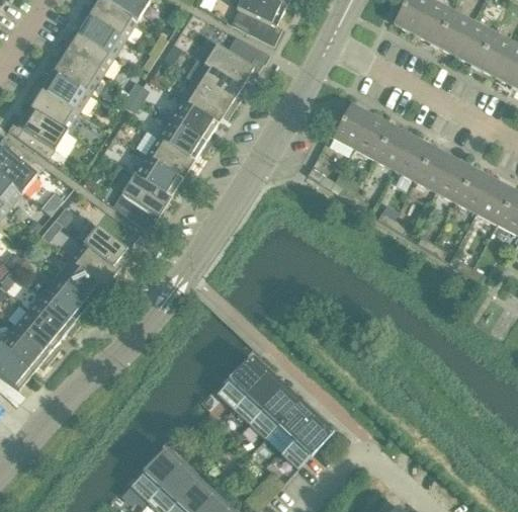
[(138,18),(109,0),(96,0),(94,3),(90,0),(88,0),(83,10),(125,37),(138,18)]
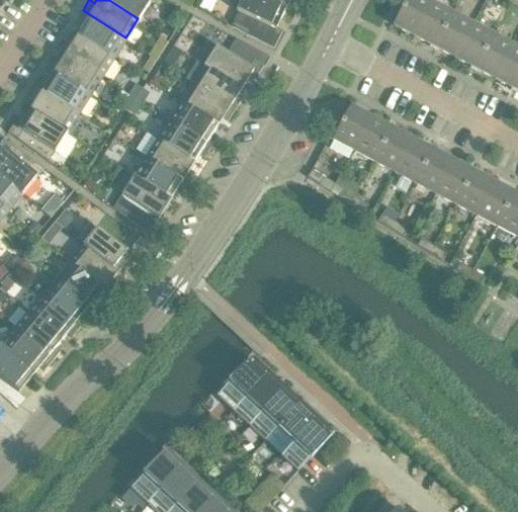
[(109,0),(138,18),(149,0),(109,0)]
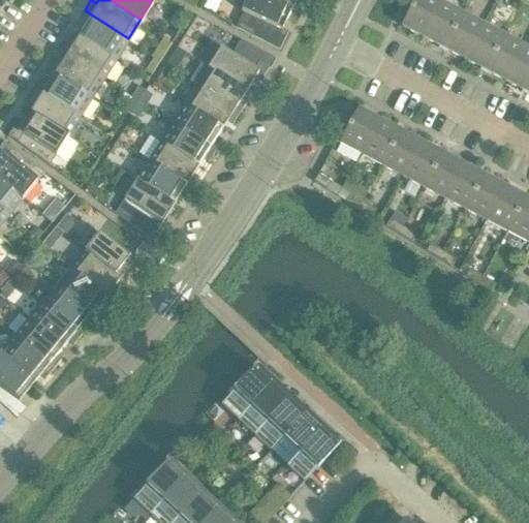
[(290,6),(277,0),(244,0),(241,7),(243,8),(236,23),(279,45),(287,27),(282,25),(282,24),(279,23),(283,14),(286,16),(290,6)]
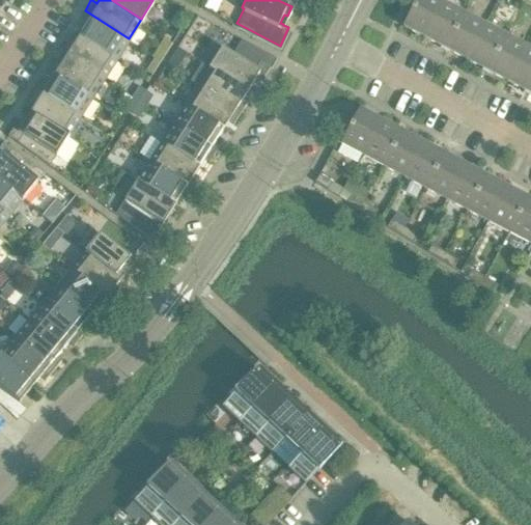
[(424,33),(442,0),(413,0),(402,22),(424,33)]
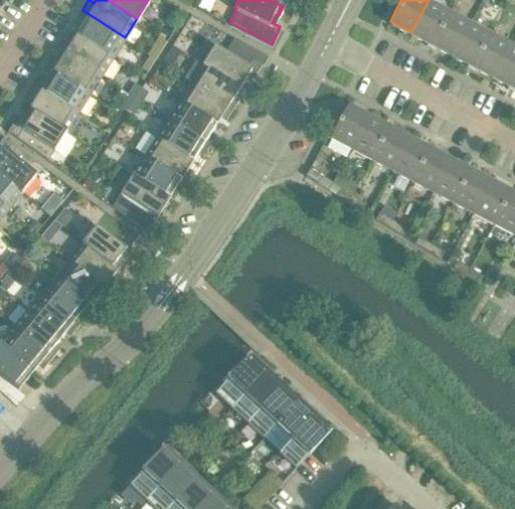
[(432,42),(450,9),(434,0),(428,0),(411,32),(432,42)]
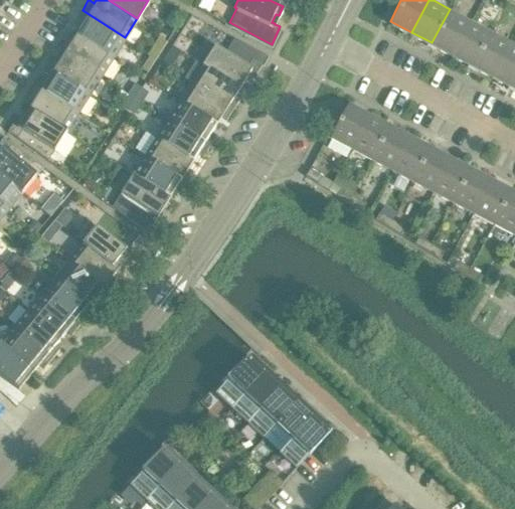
[(452,53),(470,20),(450,9),(432,42),(452,53)]
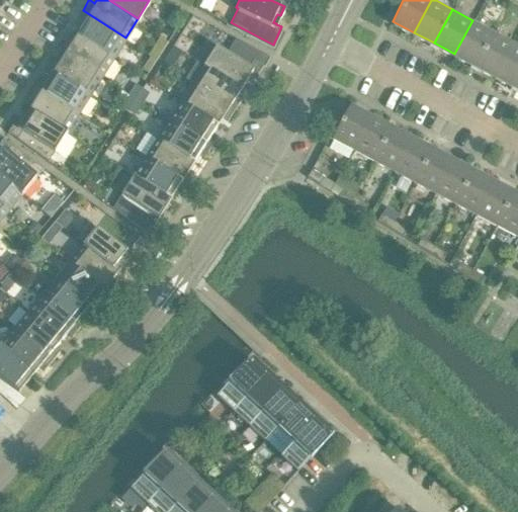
[(125,37),(83,10),(76,20),(81,24),(76,31),(113,56),(125,37)]
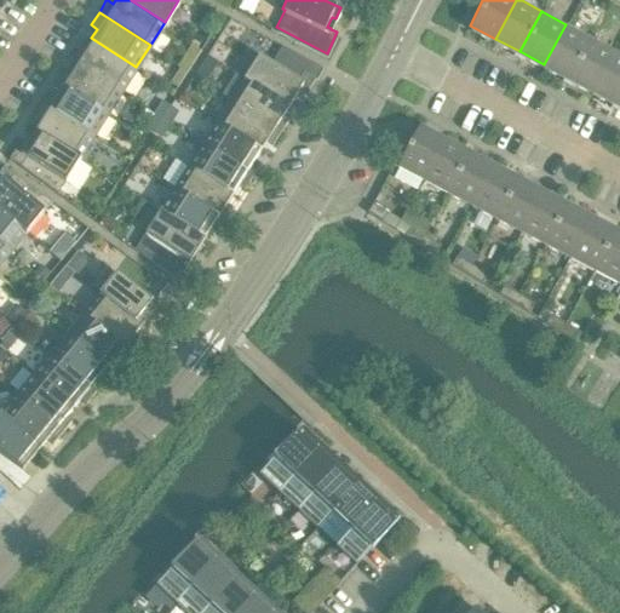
[(568,78),(590,36),(566,24),(544,64),(568,78)]
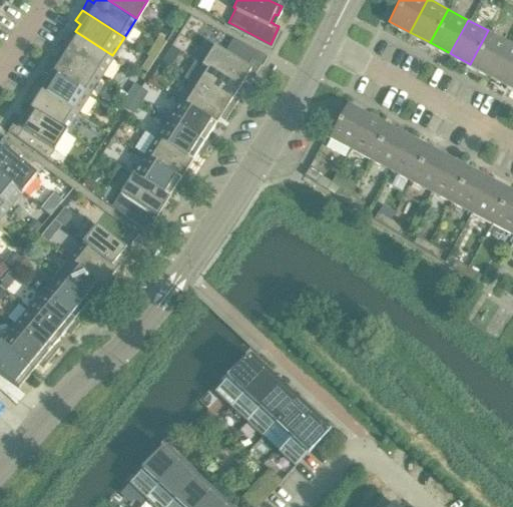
[(491,75),(508,41),(488,30),(470,64),(491,75)]
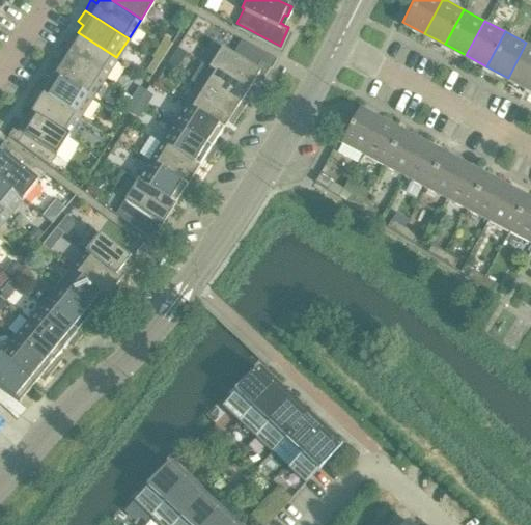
[(116,57),(78,32),(73,40),(67,37),(61,48),(105,76),(116,57)]
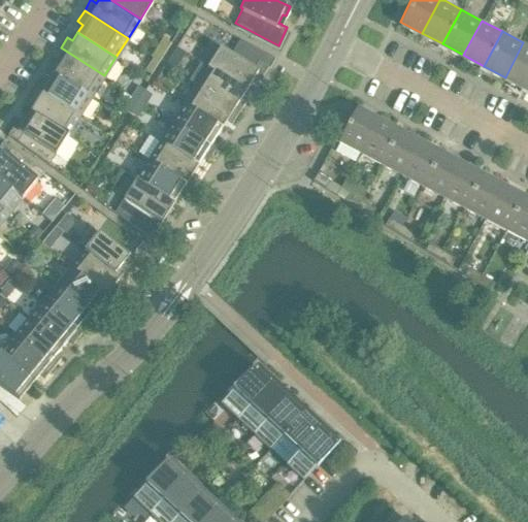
[(262,72),(268,63),(258,57),(254,64),(221,42),(208,61),(246,86),(252,76),(250,75),(255,67),(257,69),(257,68),(262,72)]
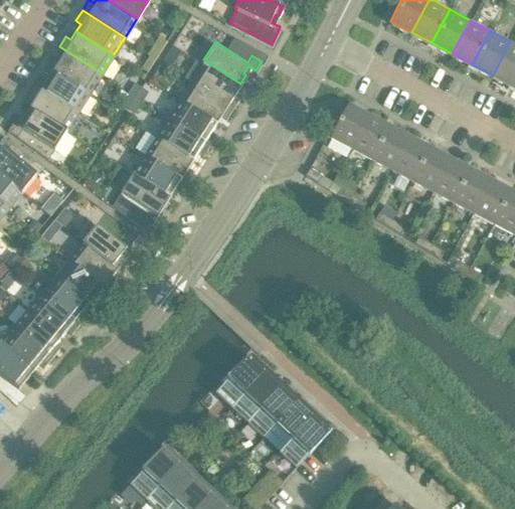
[(512,86),(514,79),(514,43),(510,41),(493,75),(512,86)]
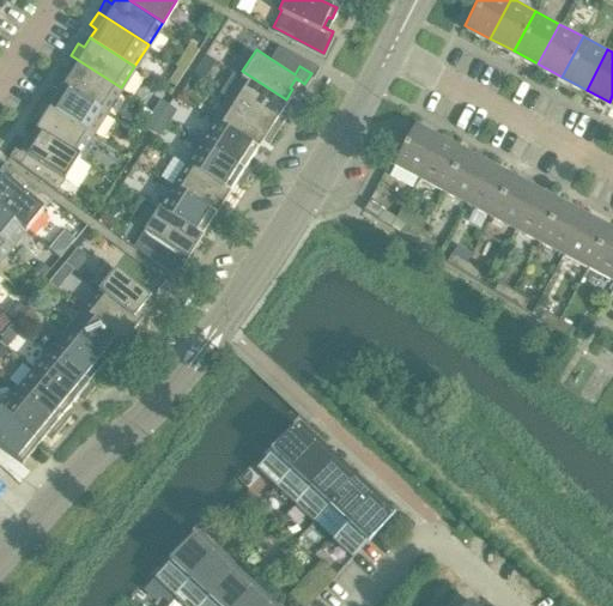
[(121,88),(71,55),(62,68),(68,72),(62,82),(107,109),(121,88)]
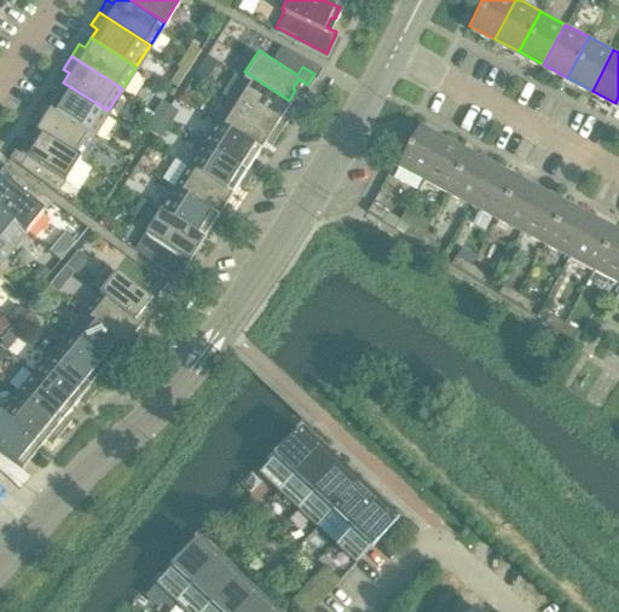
[(289,100),(244,71),(243,73),(236,68),(223,90),(230,94),(230,96),(279,127),(288,115),(282,111),(289,100)]
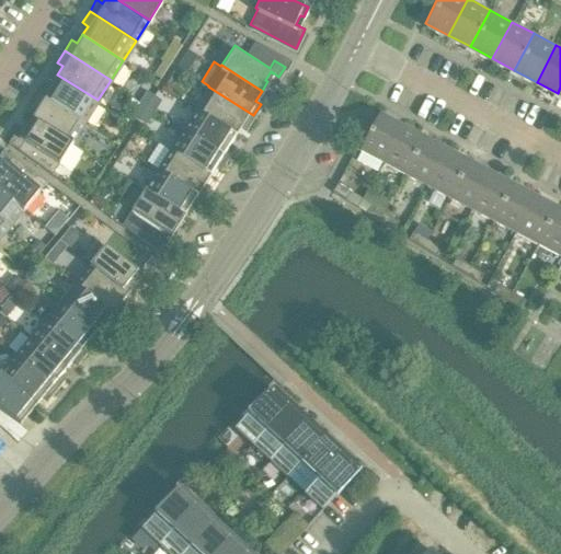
[(98,100),(57,74),(52,82),(46,79),(38,91),(84,119),(98,100)]
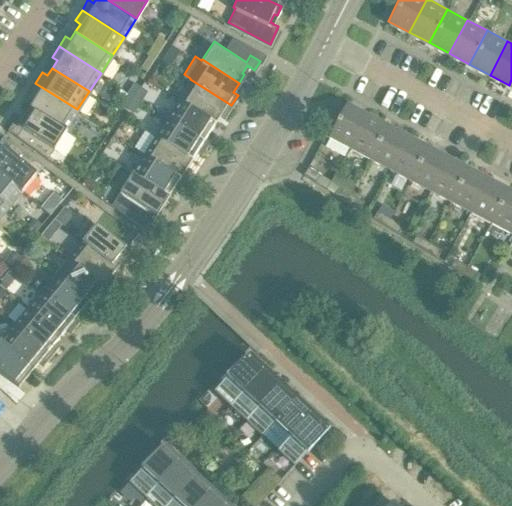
[(133,94),(140,84),(133,79),(127,90),(133,94)]
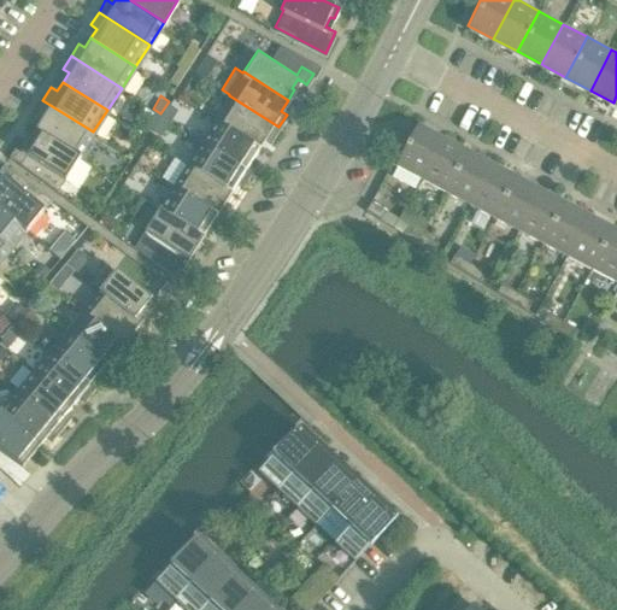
[(278,127),(229,95),(215,117),(259,145),(265,136),(271,140),(278,127)]
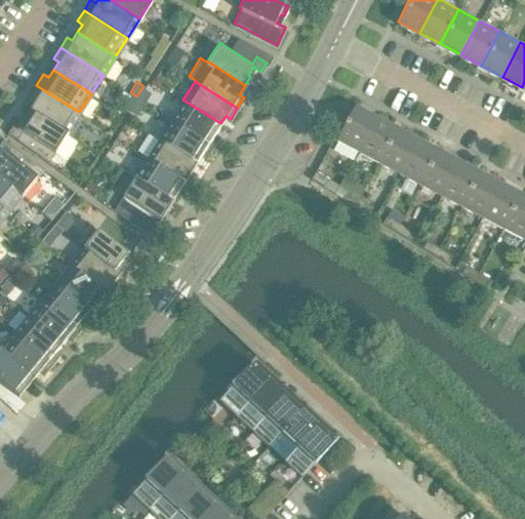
[(79,112),(36,85),(30,95),(35,98),(30,107),(68,131),(79,112)]
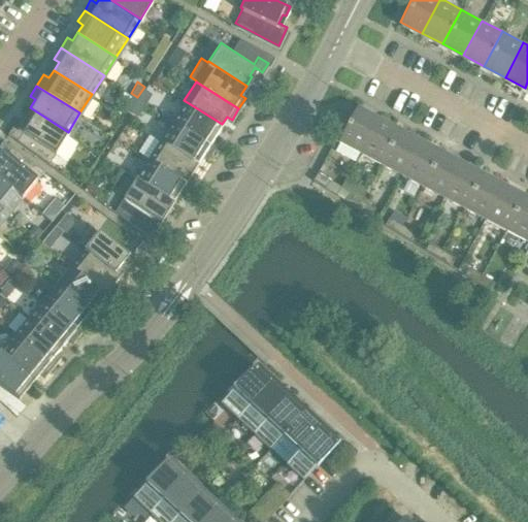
[(144,101),(151,91),(144,87),(137,97),(144,101)]
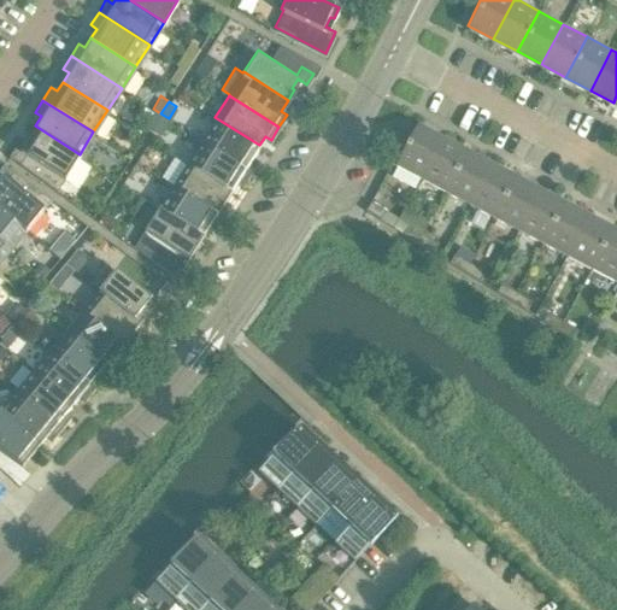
[(153,125),(160,113),(153,109),(145,121),(153,125)]
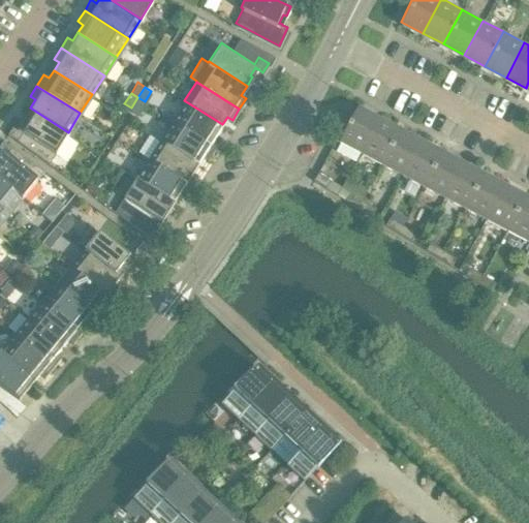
[(138,113),(145,101),(137,97),(131,108),(138,113)]
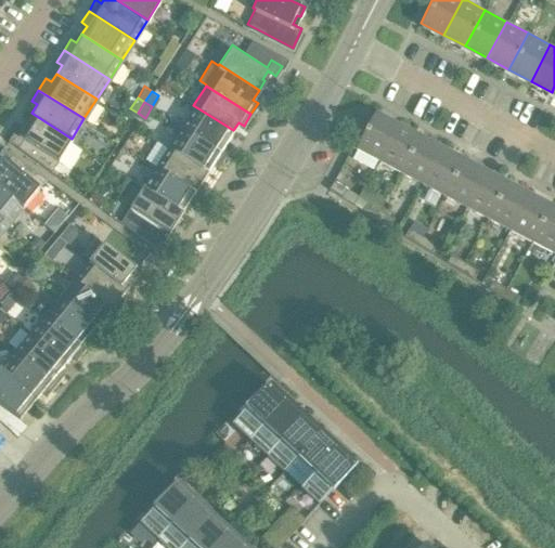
[(233,130),(193,105),(180,125),(226,154),(233,142),(228,139),(233,130)]
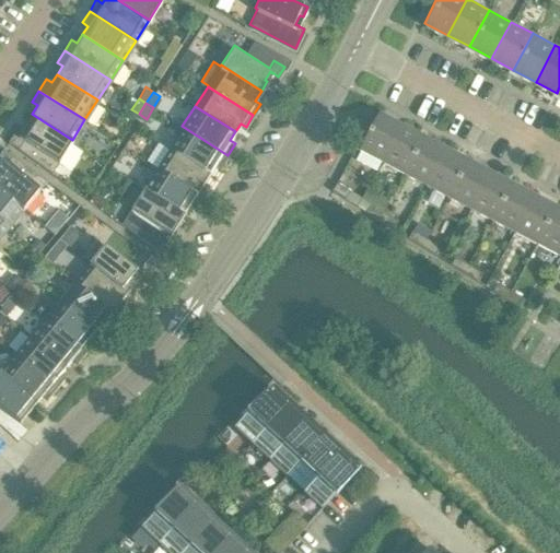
[(382,159),(401,122),(377,110),(359,146),(382,159)]
